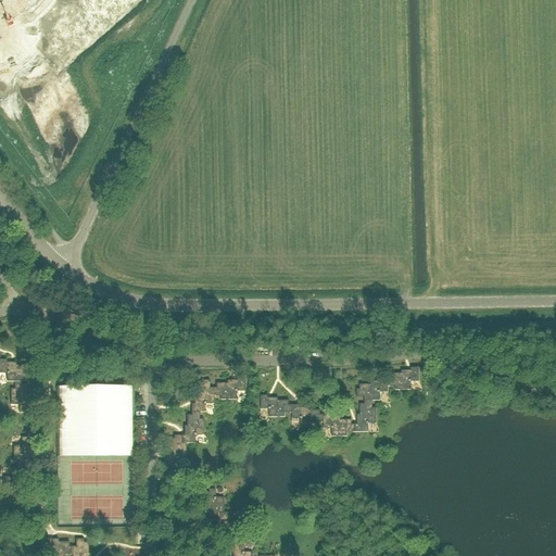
[(0,374),(7,374),(7,382),(14,382),(14,389),(10,389),(11,405),(19,405),(19,413),(33,413),(33,405),(29,405),(29,395),(27,395),(27,384),(22,384),(22,378),(29,378),(29,370),(26,370),(26,365),(15,365),(15,363),(5,363),(5,359),(0,359),(0,374)]
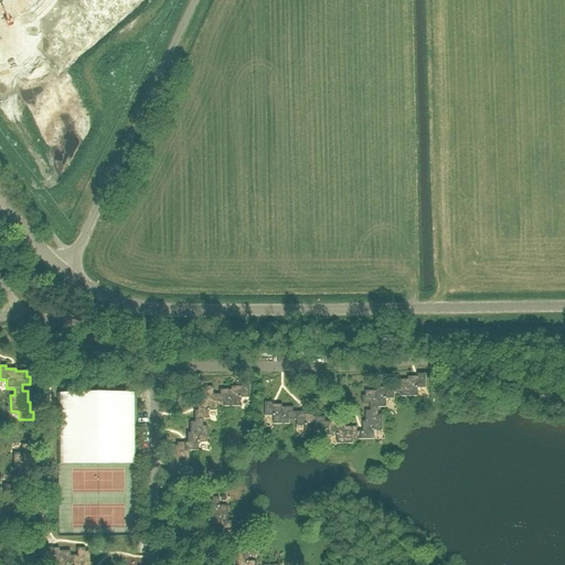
[(426,387),(426,374),(417,374),(417,376),(408,376),(408,380),(397,380),(397,385),(386,385),(386,387),(376,387),(376,391),(365,391),(365,395),(362,395),(362,404),(370,404),(370,411),(365,411),(365,422),(363,422),(363,432),(358,432),(358,426),(347,427),(347,424),(337,424),(337,422),(326,422),(326,417),(315,417),(315,414),(305,414),(305,412),(294,412),(294,407),(283,407),(283,404),(273,405),(273,402),(265,402),(265,416),(274,416),(274,424),(289,424),(289,420),(297,419),(297,426),(305,426),(306,434),(321,434),(321,429),(329,429),(329,436),(337,435),(338,444),(353,444),(353,439),(374,439),(374,430),(383,430),(383,415),(379,415),(379,407),(386,407),(386,398),(394,398),(394,393),(402,393),(402,396),(418,396),(417,388),(426,387)]
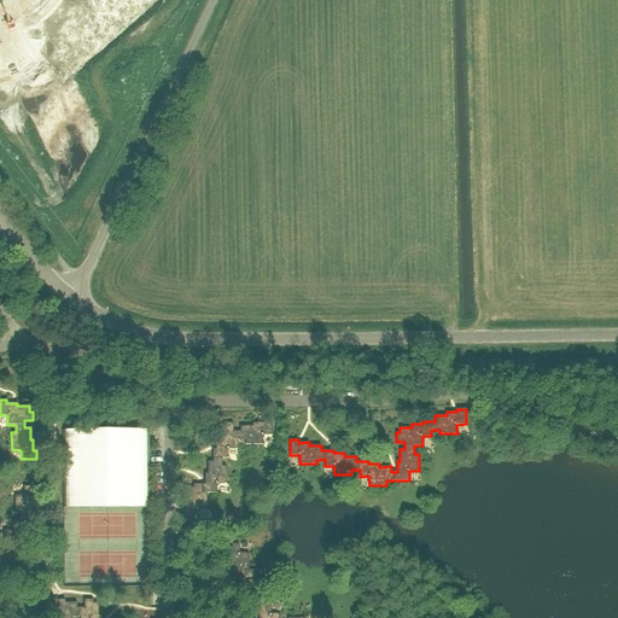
[(272,435),(272,420),(262,420),(262,423),(252,423),(252,426),(240,426),(240,431),(233,431),(233,423),(223,423),(223,426),(219,427),(219,438),(215,438),(215,449),(213,449),(213,461),(208,461),(208,473),(204,473),(204,484),(193,484),(193,488),(187,488),(187,500),(185,500),(185,511),(181,511),(181,519),(197,519),(197,511),(207,509),(207,493),(216,493),(216,484),(226,484),(226,466),(221,466),(221,459),(228,459),(228,449),(237,449),(237,441),(245,441),(245,444),(262,444),(262,435),(272,435)]
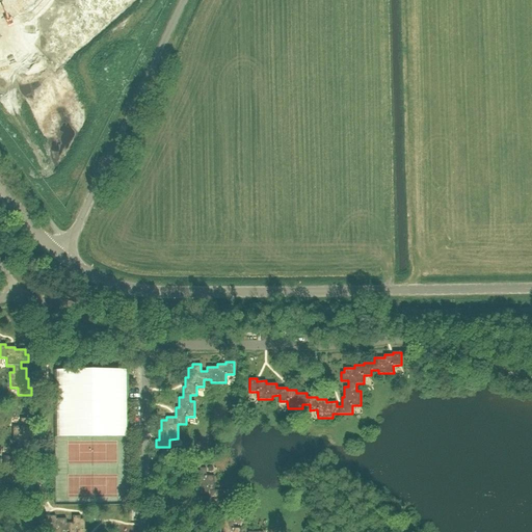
[(126,437),(125,370),(51,371),(52,439),(126,437)]
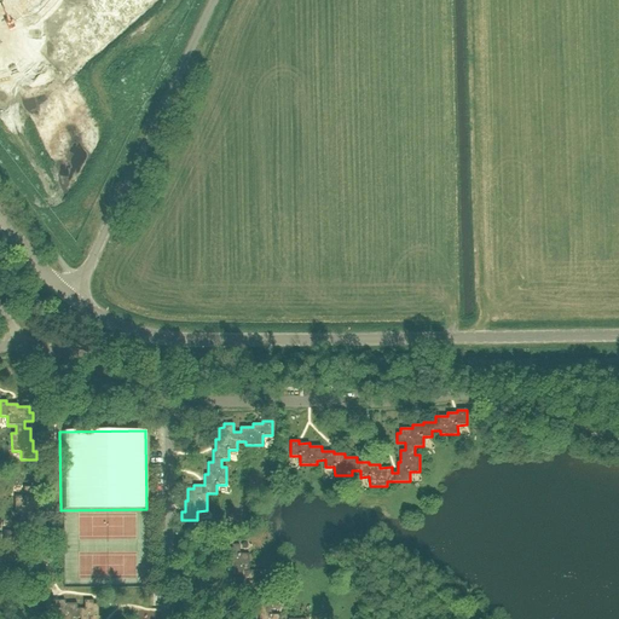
[(39,487),(23,487),(23,497),(15,496),(15,514),(18,514),(18,521),(12,521),(12,531),(4,531),(4,549),(7,549),(7,572),(17,572),(17,582),(34,582),(34,577),(42,577),(42,568),(39,568),(39,562),(27,562),(27,560),(16,560),(16,553),(22,553),(22,542),(24,542),(24,531),(28,531),(28,519),(33,519),(33,507),(36,507),(36,496),(39,496),(39,487)]
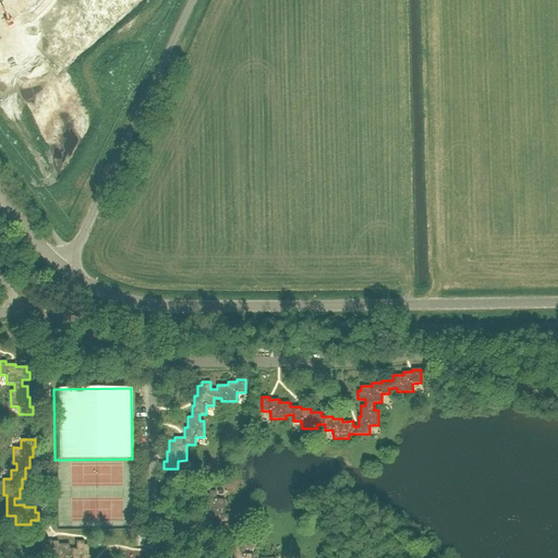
[(150,456),(149,447),(141,448),(142,457),(150,456)]
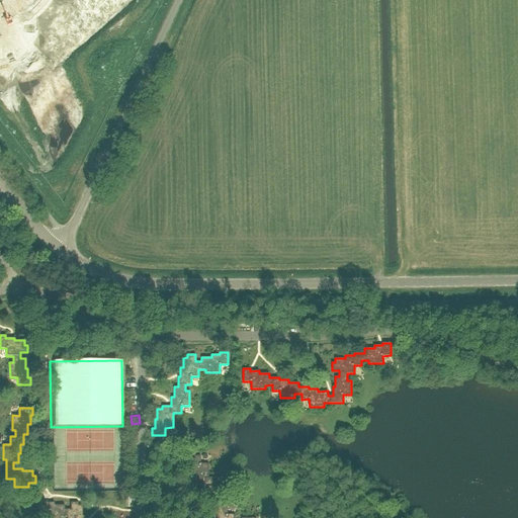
[(200,464),(200,456),(187,456),(187,464),(189,464),(190,472),(192,472),(192,483),(197,483),(197,486),(206,486),(206,495),(209,495),(209,505),(213,505),(213,515),(217,515),(216,517),(234,517),(235,515),(227,515),(227,507),(222,507),(222,501),(225,501),(225,486),(217,486),(217,479),(208,479),(207,464),(200,464)]
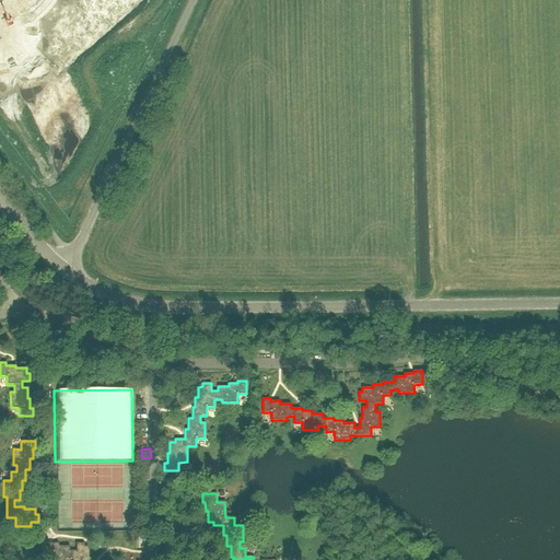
[(49,540),(41,540),(41,555),(49,555),(48,559),(65,559),(72,559),(71,559),(91,559),(92,558),(89,558),(89,547),(84,547),(84,544),(76,544),(76,551),(69,551),(69,546),(58,546),(58,544),(49,544),(49,540)]
